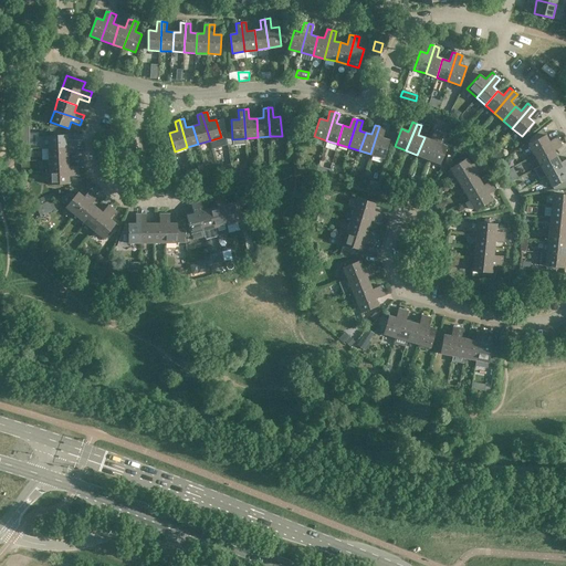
[(384,128),(379,126),(370,154),(383,158),(388,139),(381,137),(384,128)]
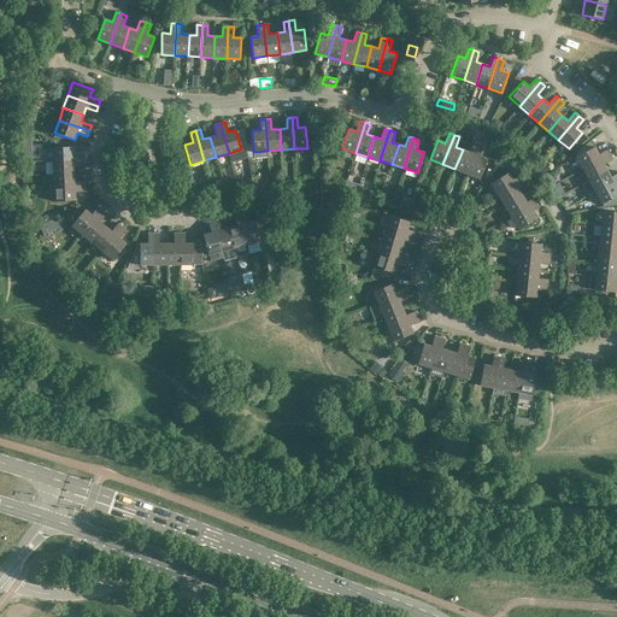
[(454,169),(466,174),(479,145),(474,142),(469,152),(463,150),(454,169)]
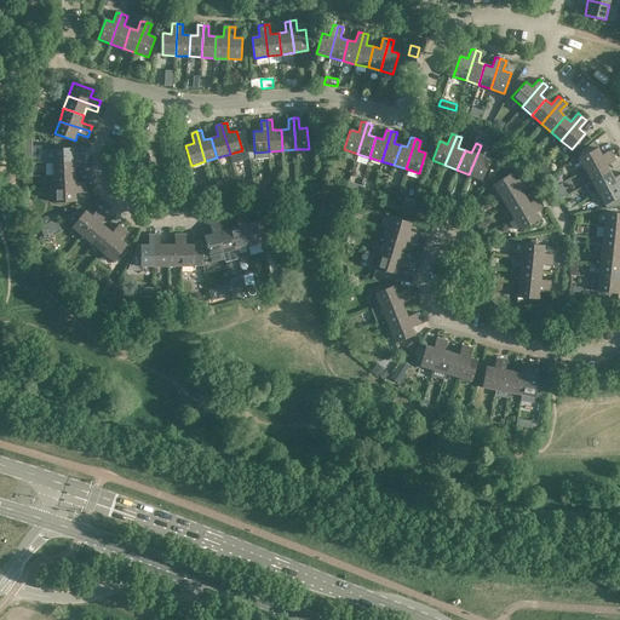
[(482,158),(486,147),(481,145),(469,174),(481,179),(489,160),(482,158)]
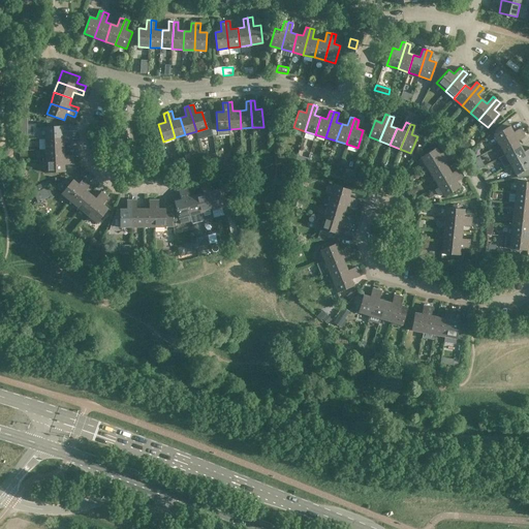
[(494,134),(499,145),(523,131),(521,127),(512,131),(509,125),(494,134)]
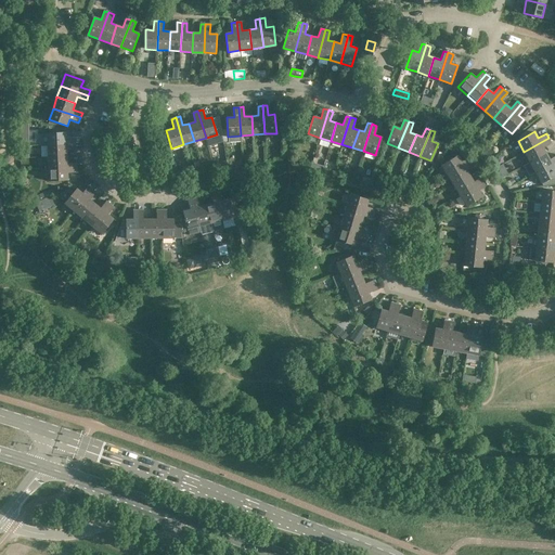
[(47,132),(47,145),(76,144),(76,139),(66,140),(66,132),(47,132)]
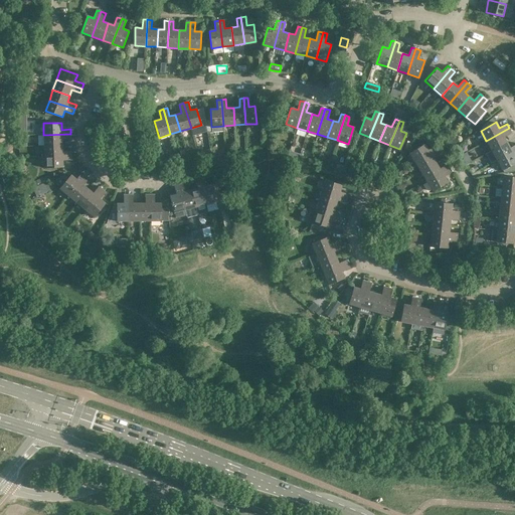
[(504,136),(511,132),(509,128),(486,141),(491,150),(507,142),(504,136)]
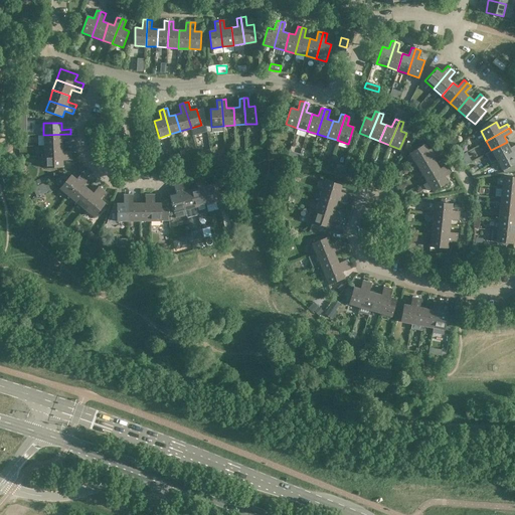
[(43,135),(44,146),(62,145),(61,139),(71,138),(70,134),(43,135)]
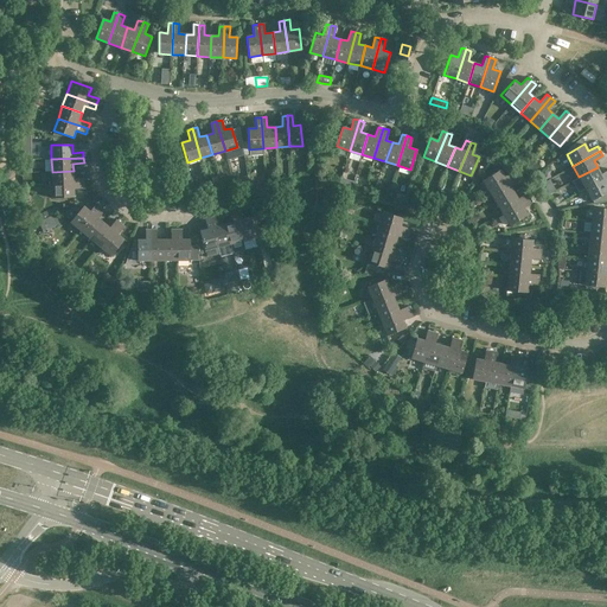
[(579,177),(585,189),(606,177),(606,171),(601,174),(598,167),(579,177)]
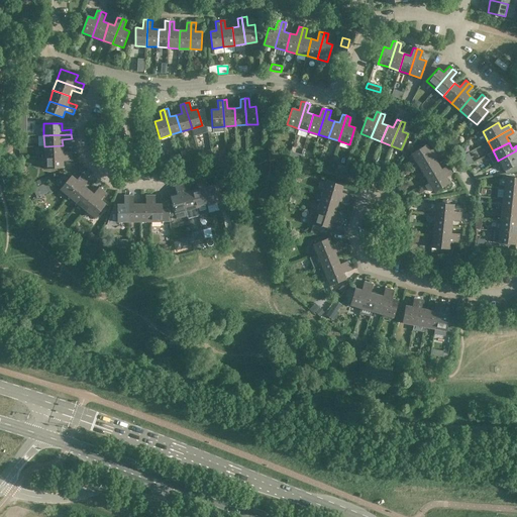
[(72,151),(63,151),(63,145),(44,146),(44,158),(72,156),(72,151)]
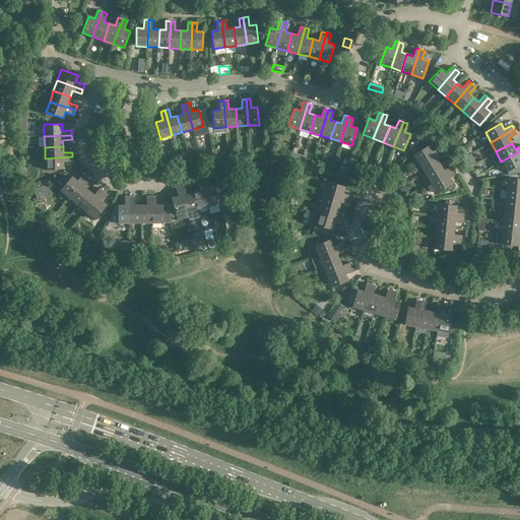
[(413,155),(419,165),(442,150),(440,147),(432,151),(429,146),(413,155)]
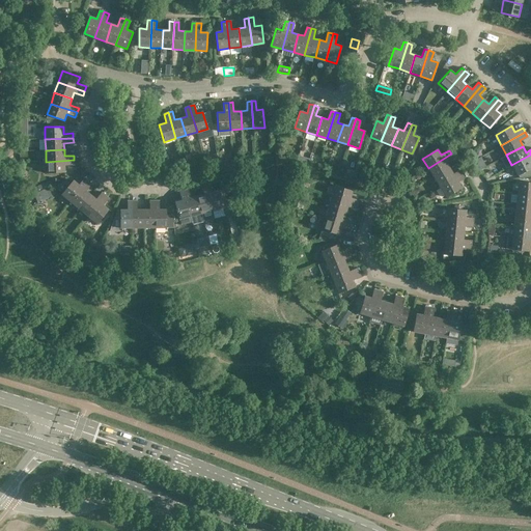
[(446,163),(454,158),(451,154),(428,168),(434,177),(449,168),(446,163)]
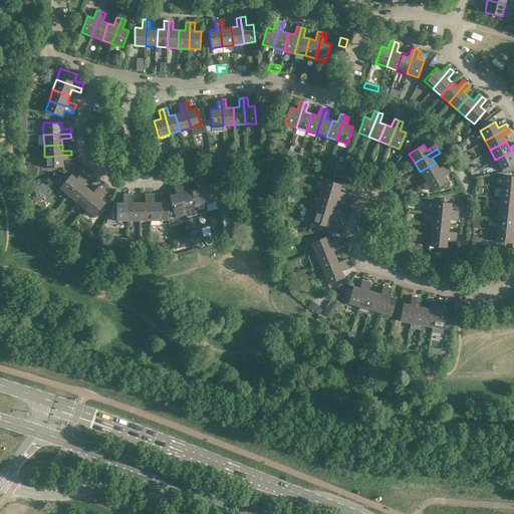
[(513,157),(513,156),(513,154),(513,150),(495,160),(501,170),(513,162),(513,157)]
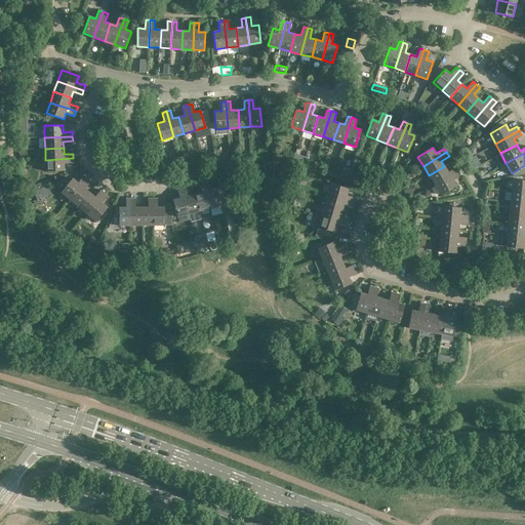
[(73,163),(73,158),(45,160),(46,171),(65,170),(64,163),(73,163)]
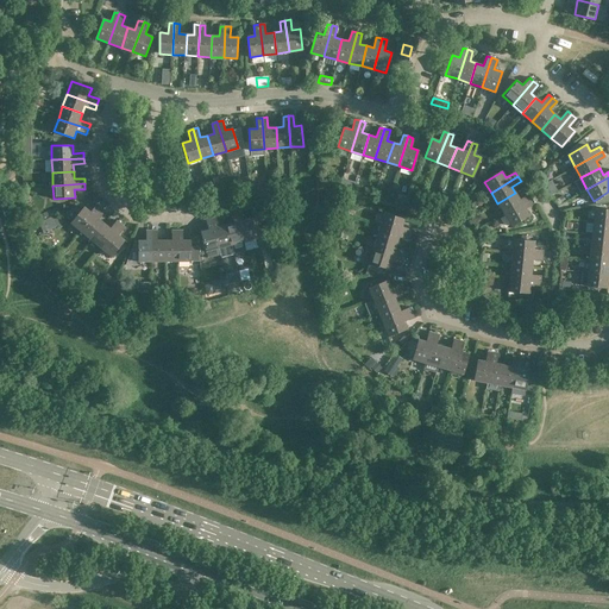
[(497,203),(504,215),(531,199),(528,194),(519,200),(515,193),(497,203)]
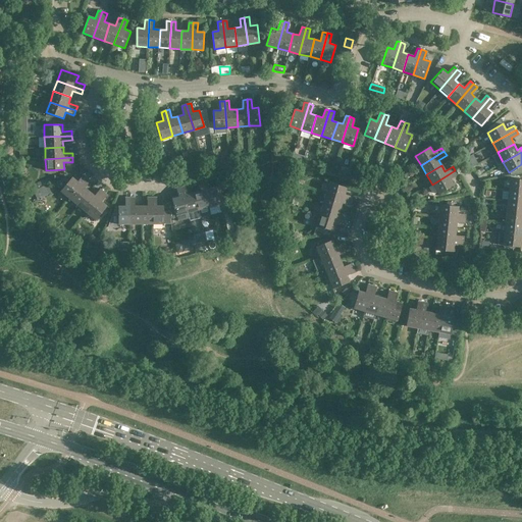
[(450,178),(458,174),(455,170),(432,185),(438,194),(453,185),(450,178)]
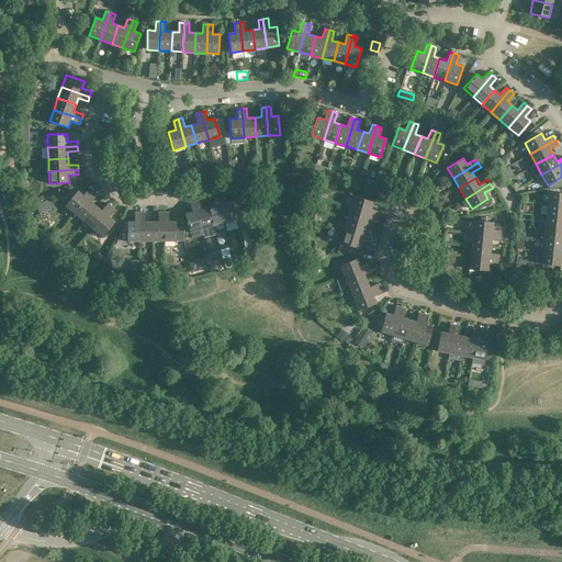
[(78,191),(74,197),(69,192),(68,192),(63,195),(59,199),(66,205),(75,214),(93,191),(90,188),(83,195),(78,191)]
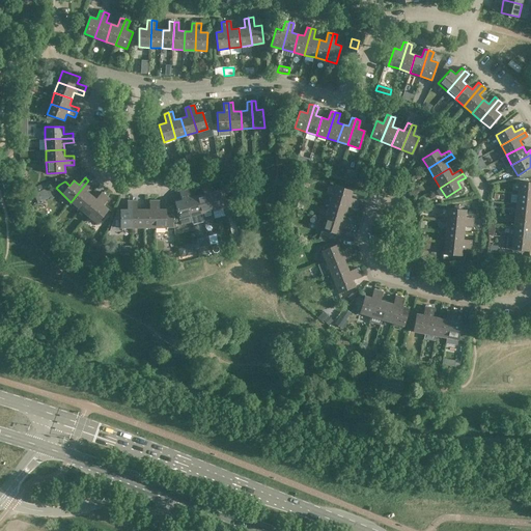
[(86,191),(92,184),(88,180),(71,202),(79,208),(91,195),(86,191)]
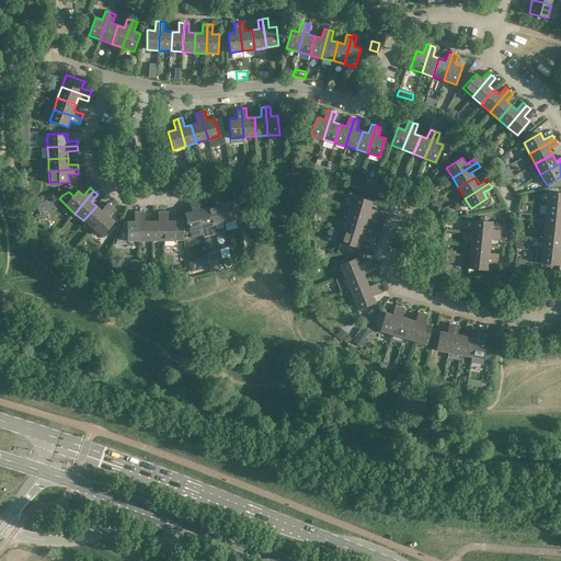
[(547,204),(560,205),(560,192),(548,192),(547,204)]
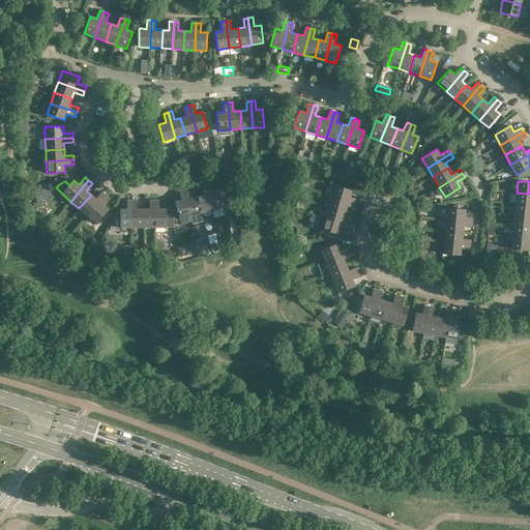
[(209,182),(205,184),(212,210),(224,207),(218,189),(211,192),(209,182)]
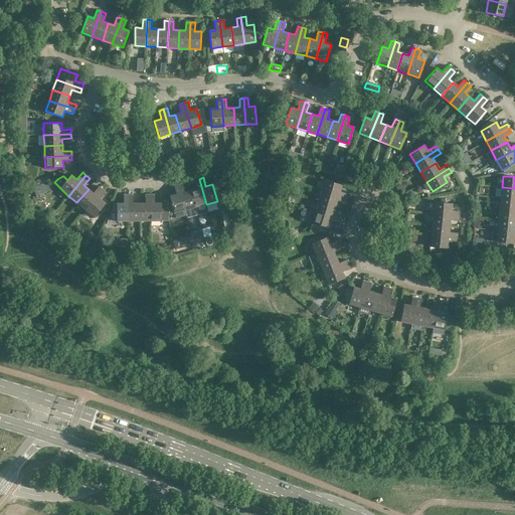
[(194,180),(197,188),(191,190),(196,207),(206,204),(199,179),(194,180)]
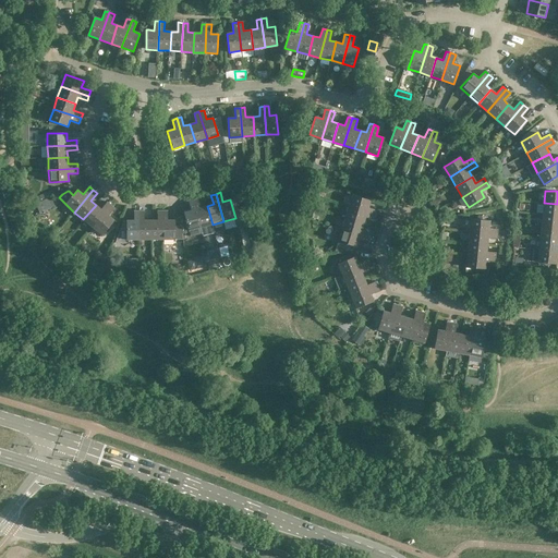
[(352,194),(349,206),(376,215),(377,210),(368,207),(371,201),(352,194)]
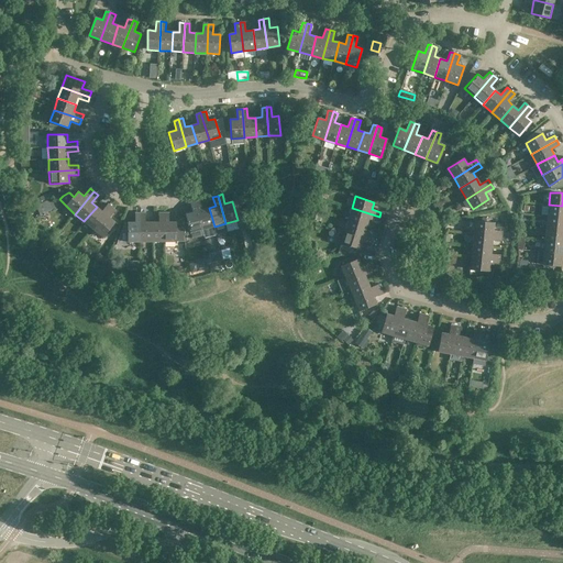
[(52,198),(35,206),(40,216),(53,209),(51,205),(54,203),(52,198)]
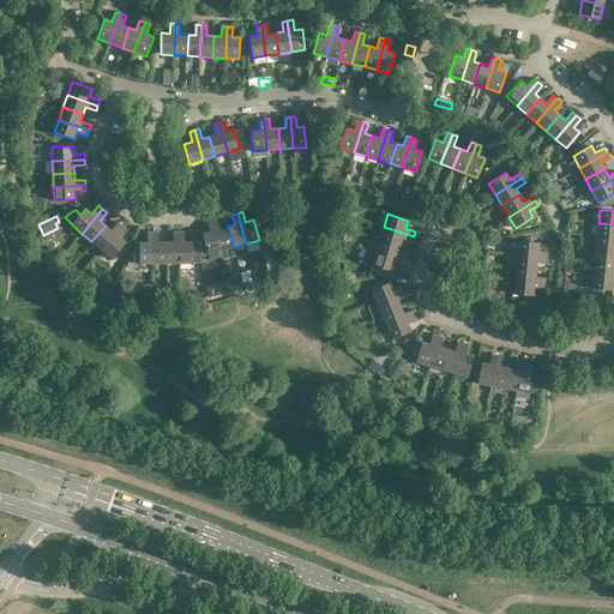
[(217,218),(212,220),(221,251),(234,247),(228,227),(221,229),(217,218)]
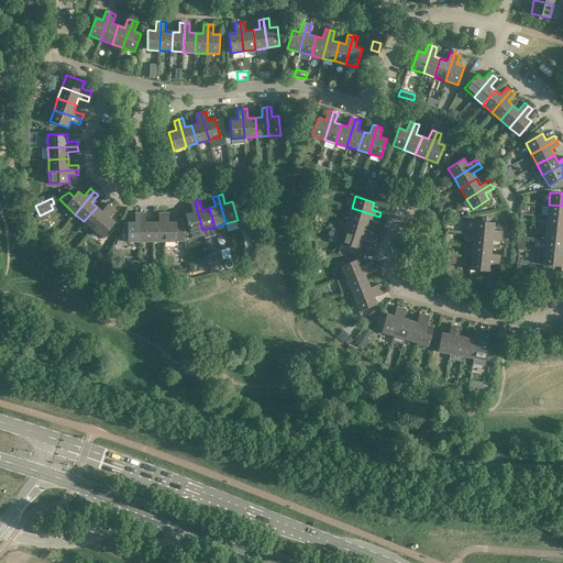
[(185,214),(186,217),(181,218),(184,235),(190,234),(191,239),(203,235),(202,230),(195,201),(189,203),(192,212),(185,214)]
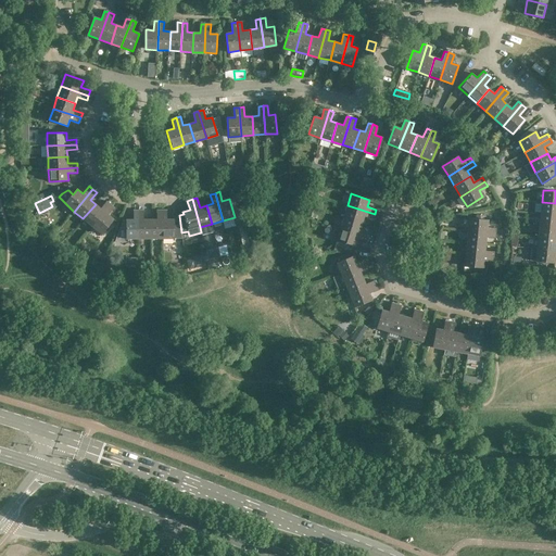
[(101,209),(96,204),(83,218),(92,226),(111,204),(106,201),(101,209)]
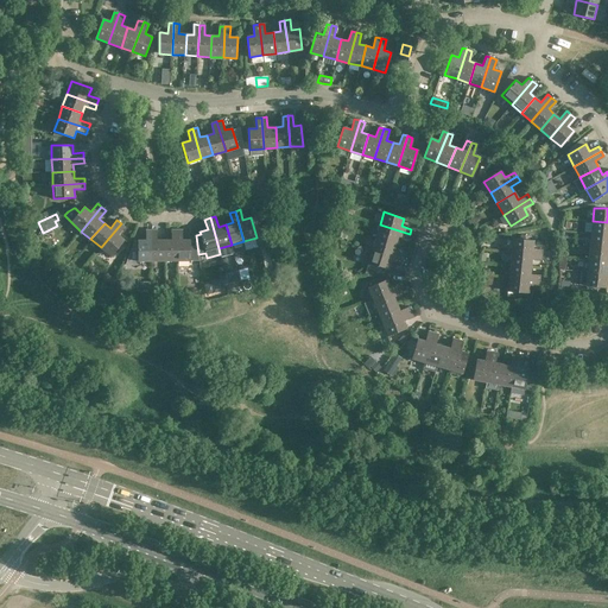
[(607,222),(593,221),(591,233),(607,234),(607,222)]
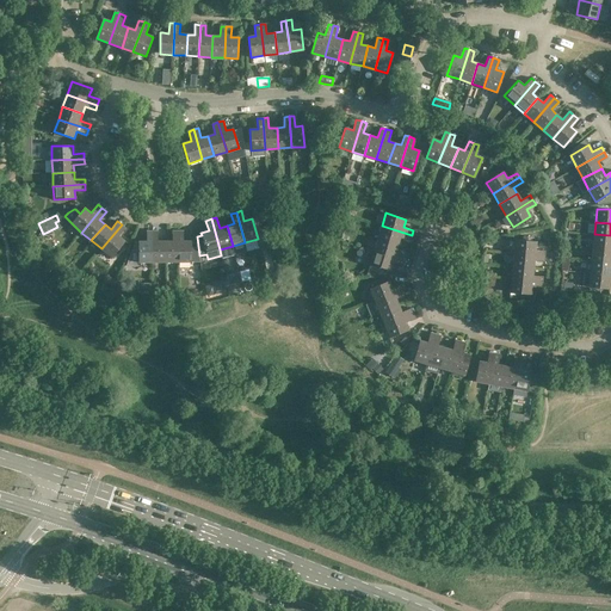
[(125,228),(122,224),(102,248),(112,258),(125,241),(119,236),(125,228)]
